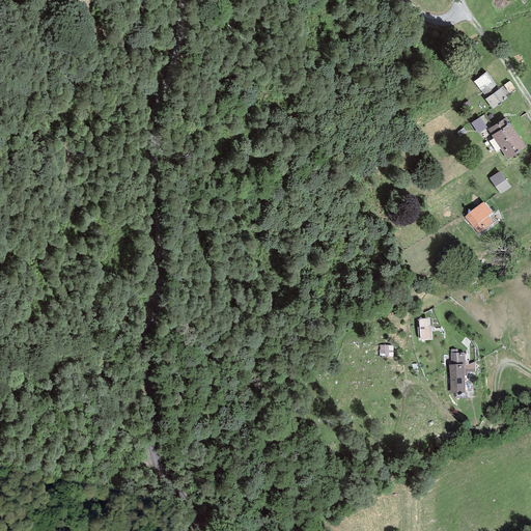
[(486,72),(474,81),(486,99),(499,89),(486,72)]
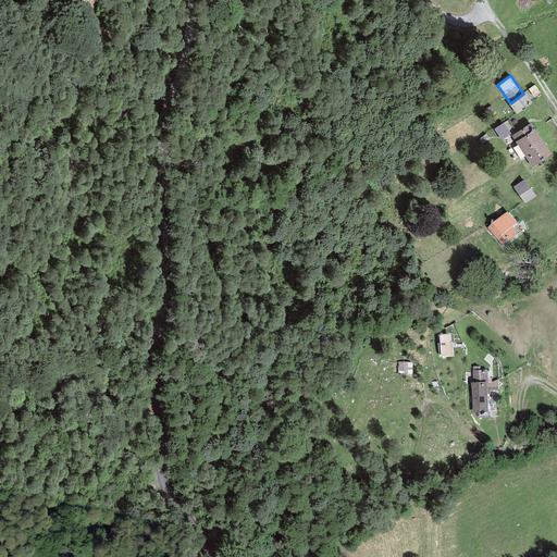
[(533,102),(525,93),(523,94),(510,103),(508,104),(516,114),(533,102)]
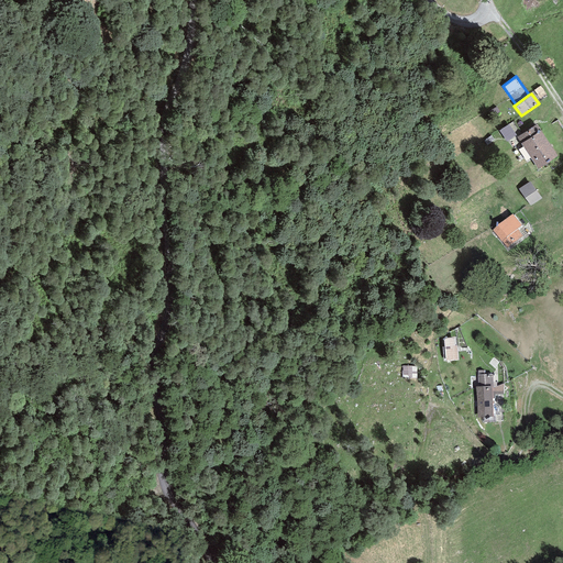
[(516,135),(509,124),(499,131),(506,142),(516,135)]
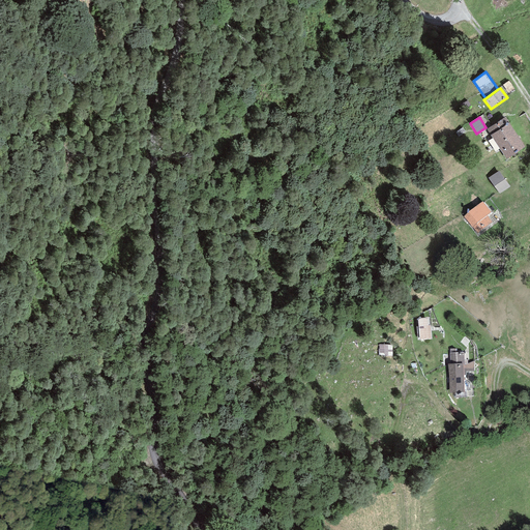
[(487,129),(491,136),(509,123),(505,117),(487,129)]
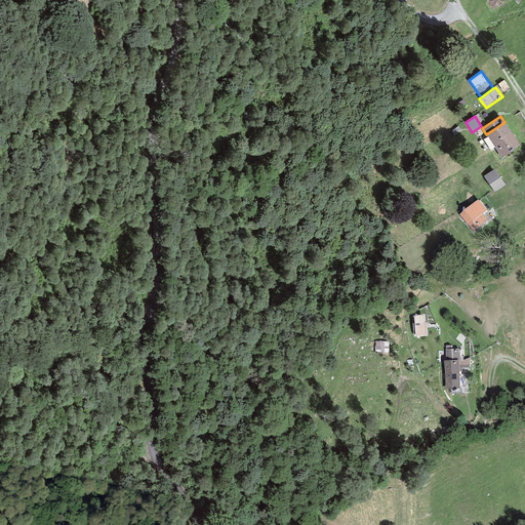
[(486,134),(494,146),(512,133),(505,122),(486,134)]
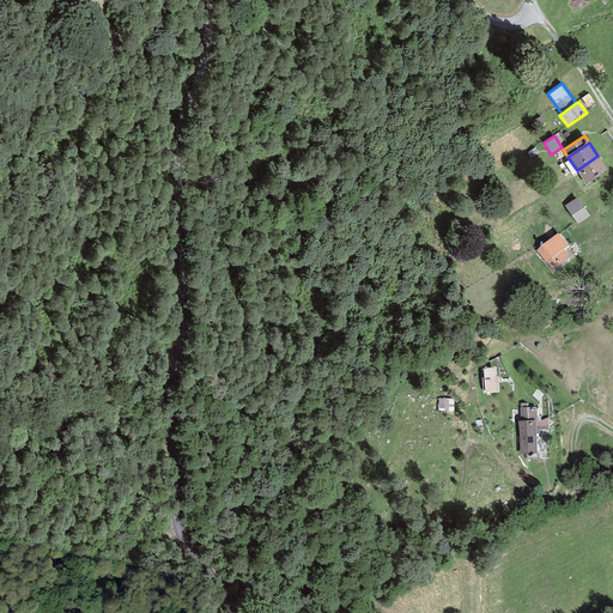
[(607,170),(598,156),(577,170),(586,184),(607,170)]
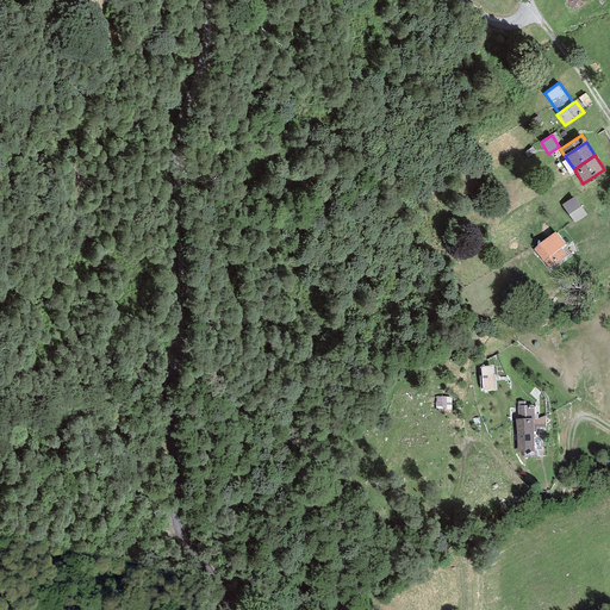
[(574,197),(562,205),(574,224),(587,215),(574,197)]
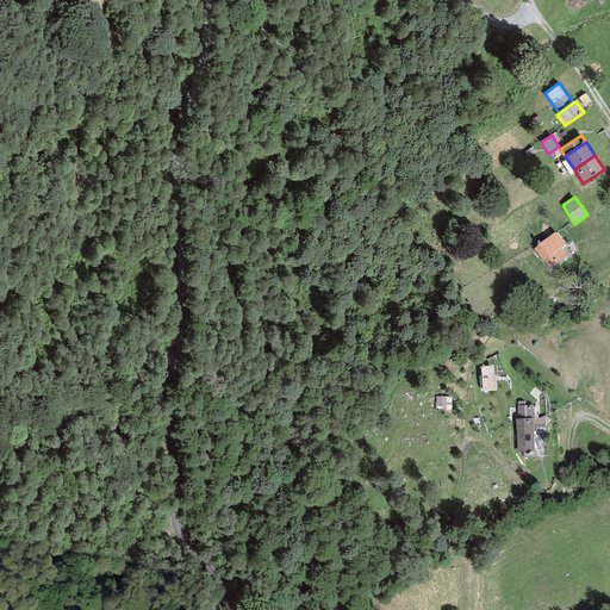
[(555,232),(534,249),(549,269),(566,255),(560,248),(566,244),(555,232)]
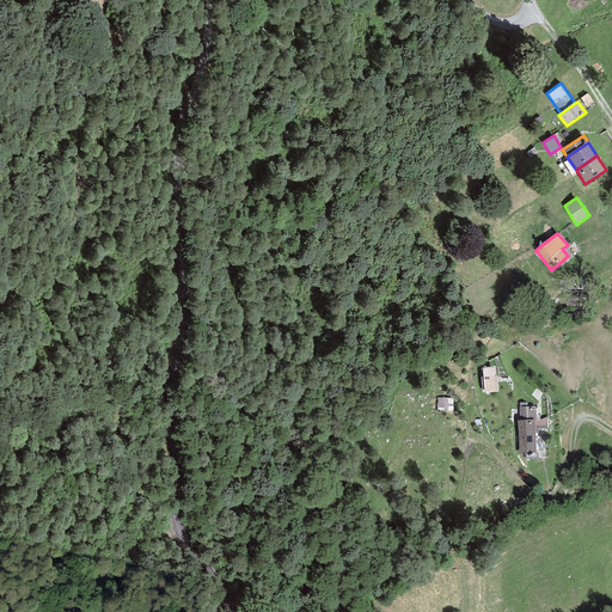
[(494,367),(482,367),(484,392),(499,391),(497,375),(495,375),(494,367)]
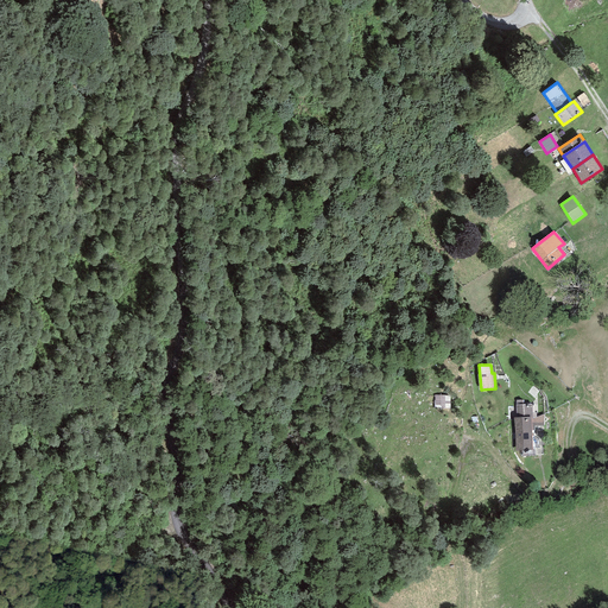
[(450,393),(434,393),(434,409),(450,409),(450,393)]
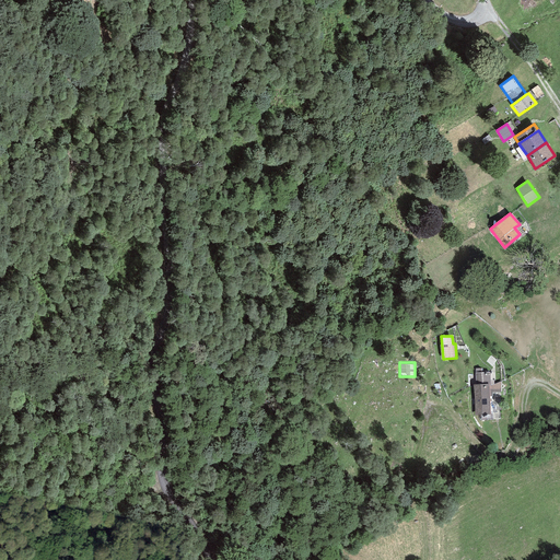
[(476,373),(476,385),(489,384),(490,384),(490,372),(482,372),(482,369),(476,369),(476,373)]
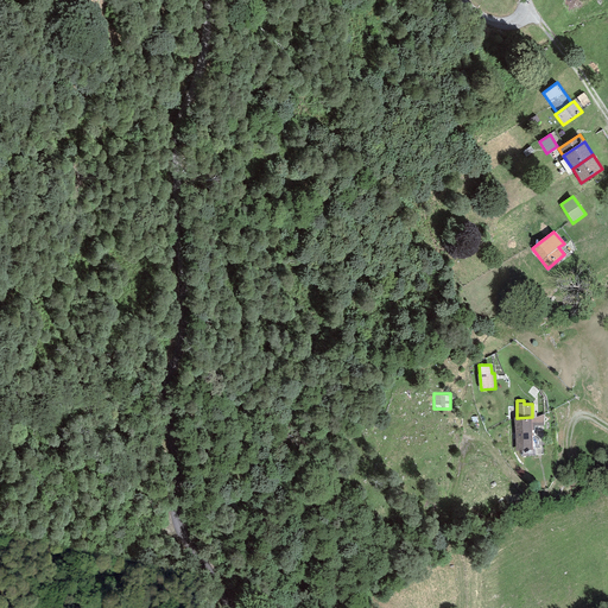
[(532,417),(531,417),(531,431),(534,431),(534,426),(545,426),(544,415),(533,419),(532,417)]
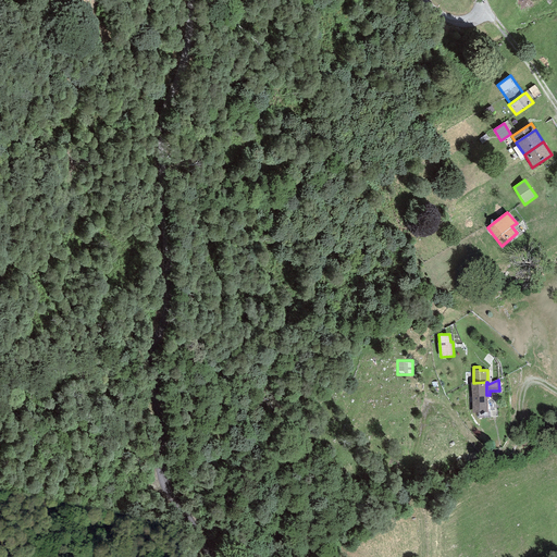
[(473,383),(470,383),(472,413),(487,412),(486,395),(486,382),(473,383)]
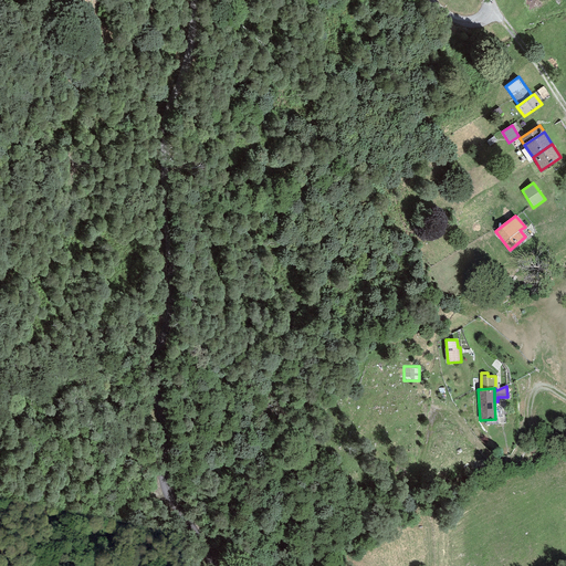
All buildings are outlined.
